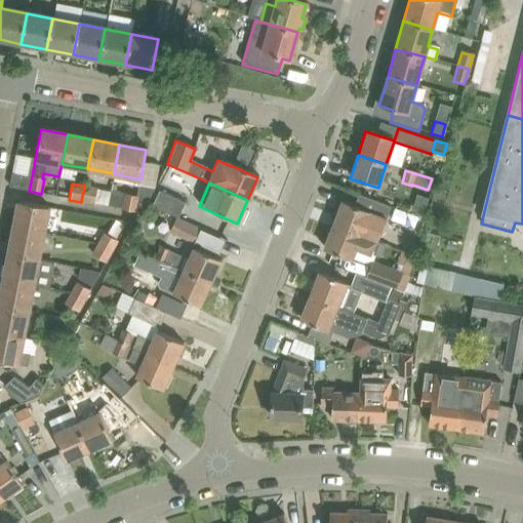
[(112,185),(108,207),(143,213),(154,189),(138,186),(136,197),(115,193),(117,186),(112,185)]
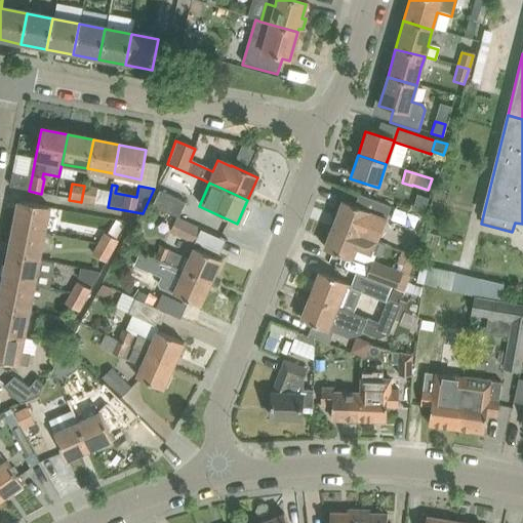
[(84,186),(81,202),(93,205),(96,189),(84,186)]
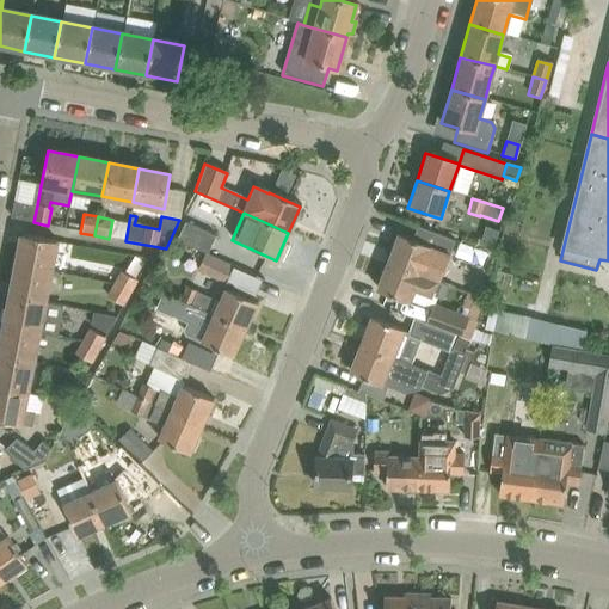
[(185,221),(177,239),(208,252),(215,235),(185,221)]
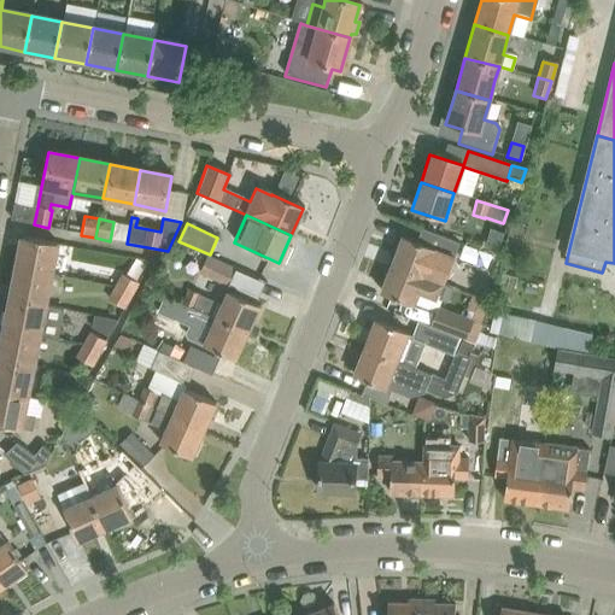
[(402,238),(391,265),(443,286),(443,285),(458,244),(421,229),(415,242),(402,238)]
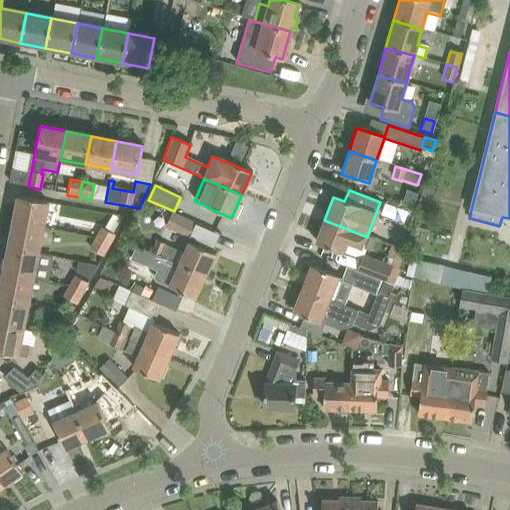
[(18,197),(13,223),(42,229),(47,202),(18,197)]
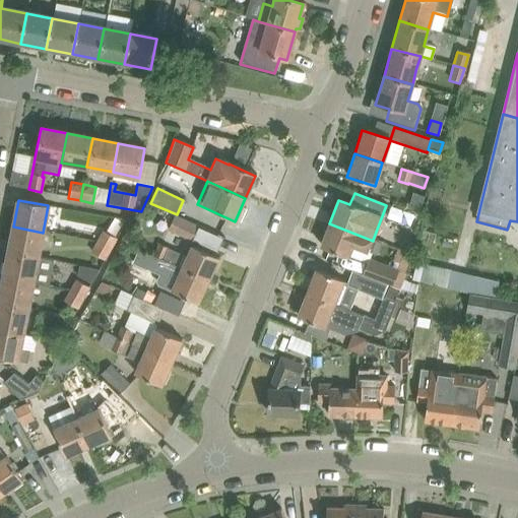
[(173,217),(167,230),(191,241),(197,229),(173,217)]
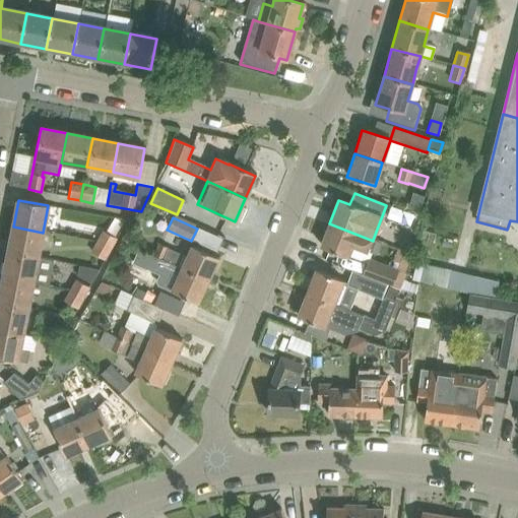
[(426,217),(424,223),(433,227),(435,219),(426,217)]
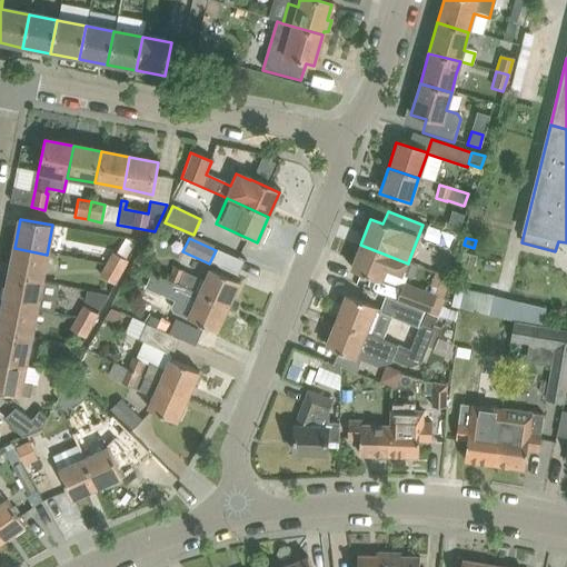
[(413,265),(408,262),(408,264),(360,245),(350,270),(381,282),(387,270),(407,278),(413,265)]
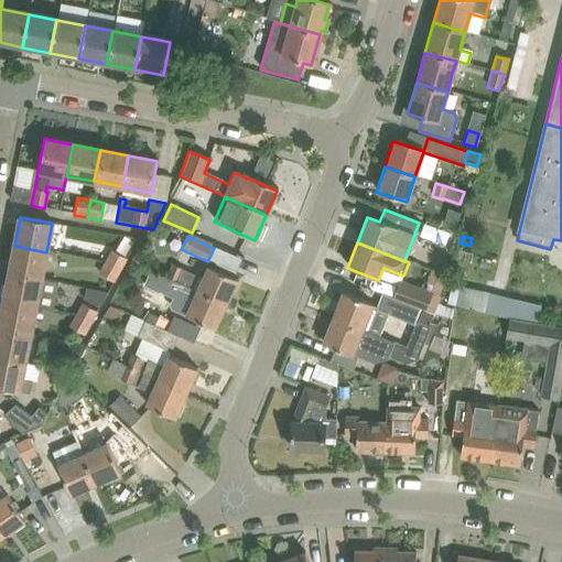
[(14,246),(9,273),(41,280),(46,252),(14,246)]
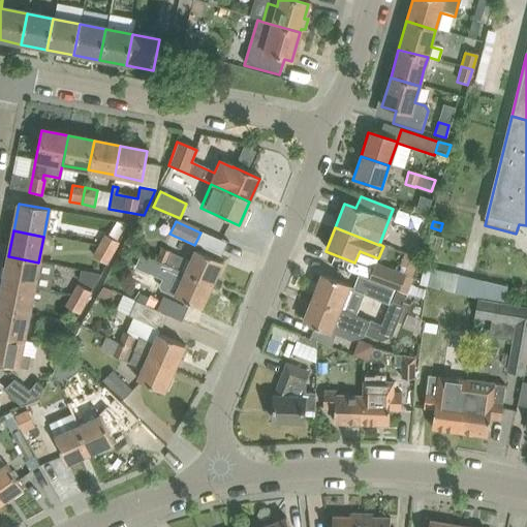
[(103,236),(98,246),(113,254),(119,244),(103,236)]
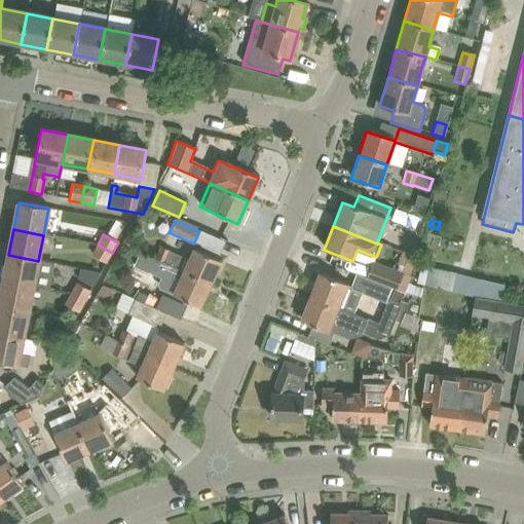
[(400,251),(413,257),(418,247),(404,240),(400,251)]
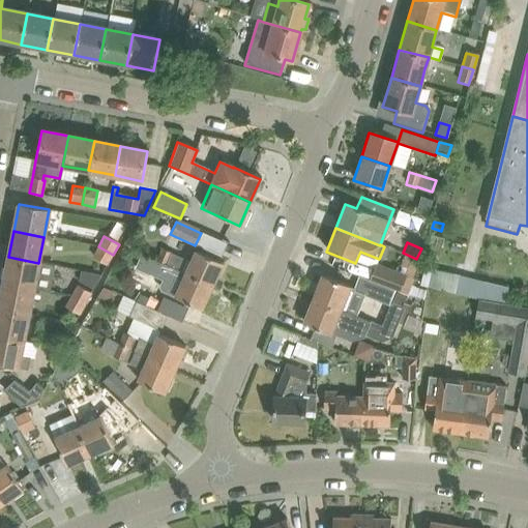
[(107,266),(113,255),(98,246),(92,258),(107,266)]
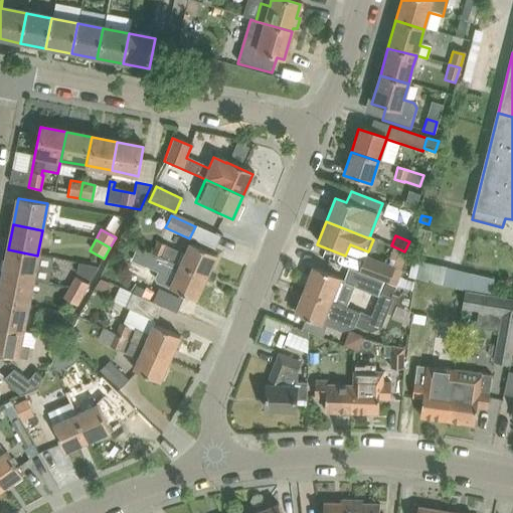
[(151,253),(205,279),(215,255),(189,243),(184,255),(180,253),(180,252),(156,242),(151,253)]
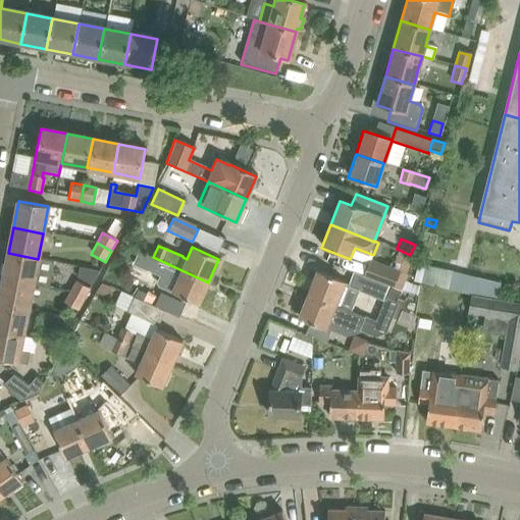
[(8,253),(3,279),(33,284),(38,259),(8,253)]
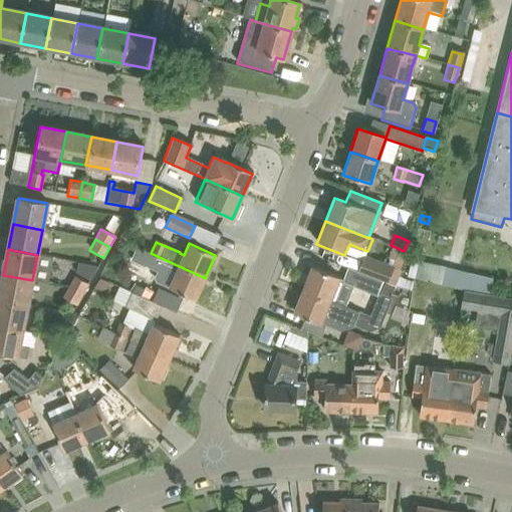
[(195,300),(205,278),(151,253),(144,249),(139,261),(174,277),(169,288),(195,300)]
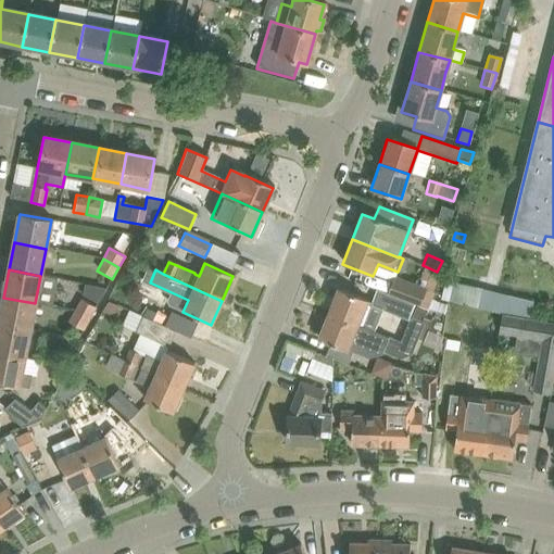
[(394,277),(387,296),(414,306),(426,312),(432,294),(426,291),(426,290),(394,277)]
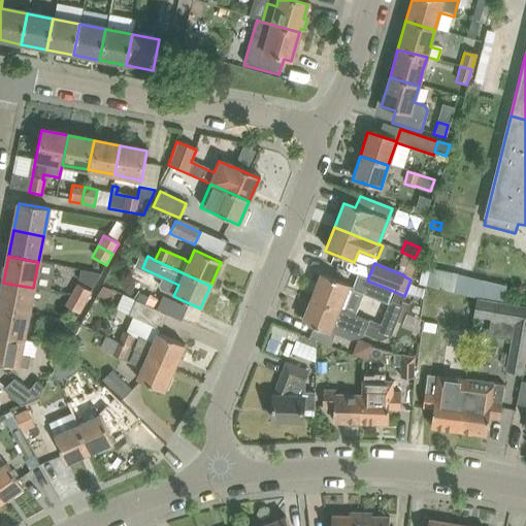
[(433,284),(503,301),(506,285),(437,267),(433,284)]
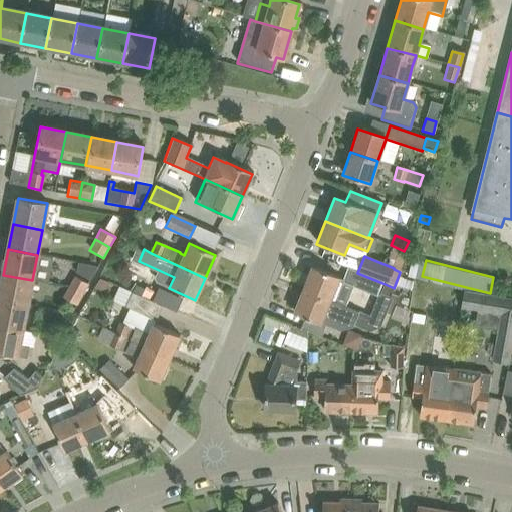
[(311,268),(302,291),(347,308),(355,288),(352,287),(343,283),(344,280),(311,268)]
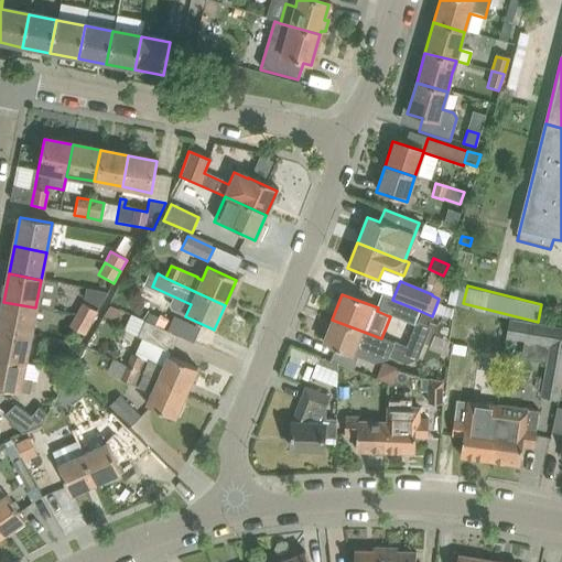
[(390,316),(413,325),(414,324),(420,311),(392,300),(387,315),(390,316)]
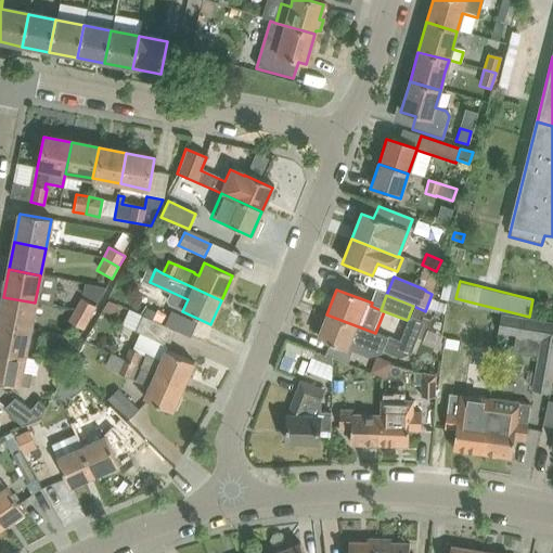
[(35,303),(3,297),(0,312),(0,323),(29,331),(35,303)]
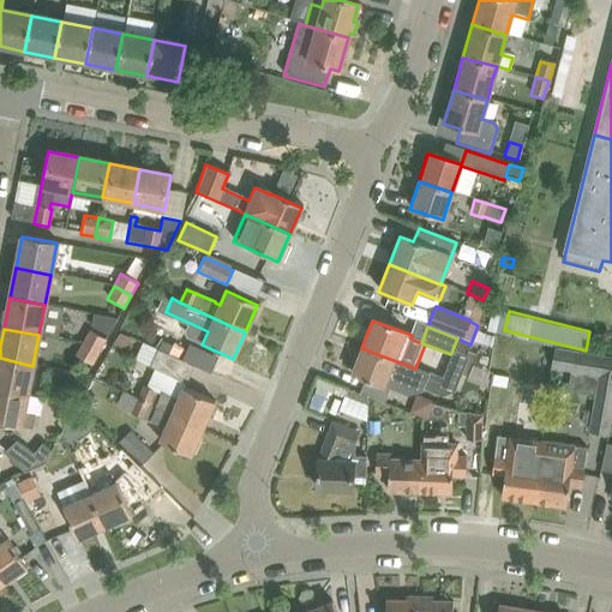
[(89,331),(82,343),(99,353),(106,341),(89,331)]
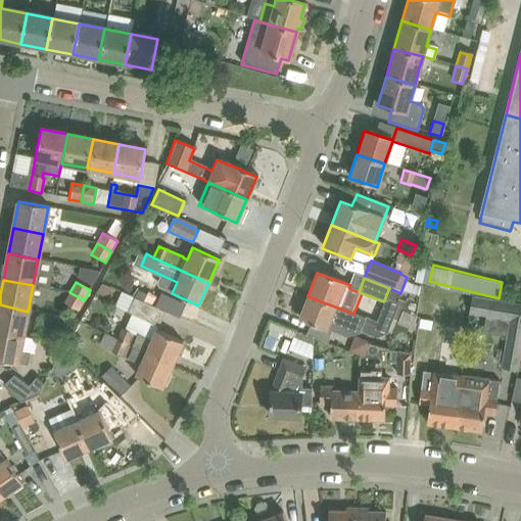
[(78,312),(84,300),(69,292),(63,303),(78,312)]
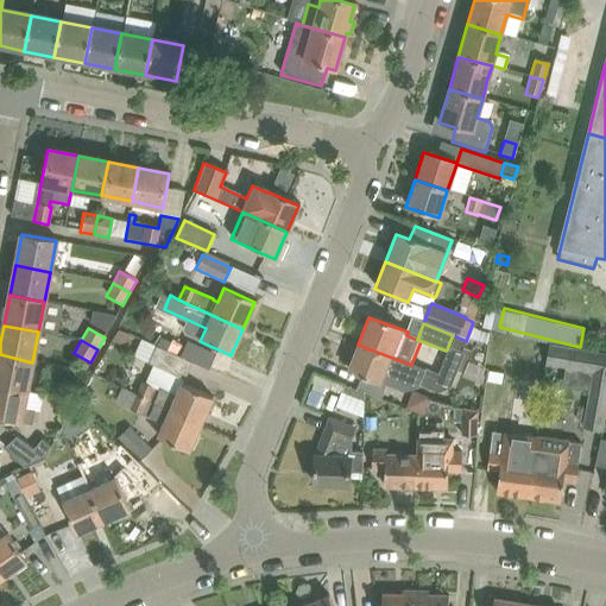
[(187,342),(180,358),(193,364),(207,371),(215,355),(209,353),(187,342)]
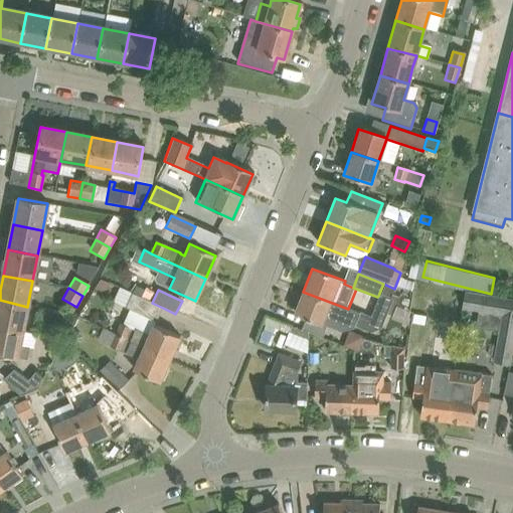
[(303,292),(294,314),(340,332),(354,327),(359,314),(303,292)]
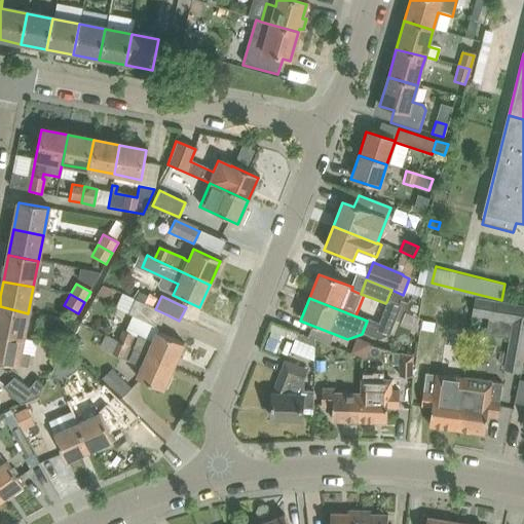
[(503,370),(520,373),(523,352),(523,307),(473,299),(472,308),(471,314),(512,322),(503,370)]
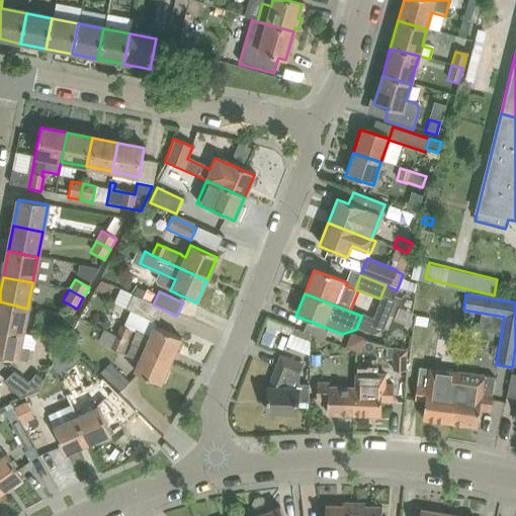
[(158,324),(164,310),(153,305),(133,295),(126,310),(158,324)]
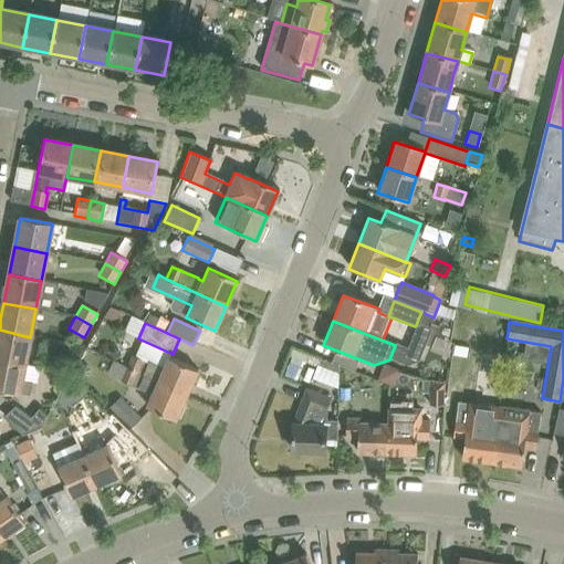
[(395,345),(389,359),(407,366),(418,362),(431,330),(417,324),(406,350),(395,345)]
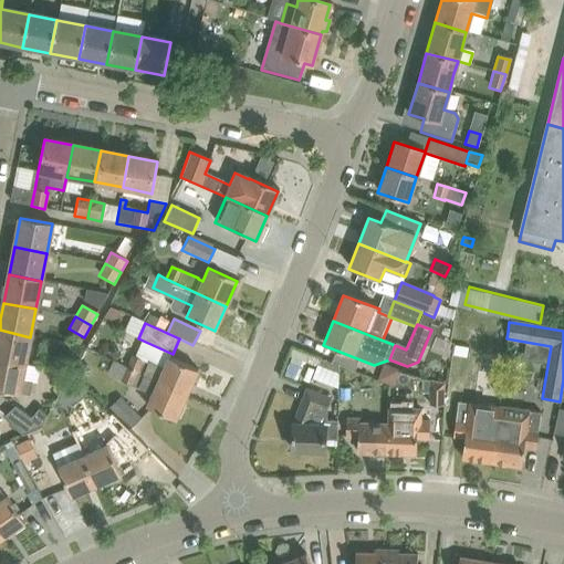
[(0,359),(24,365),(30,337),(0,330),(0,359)]
